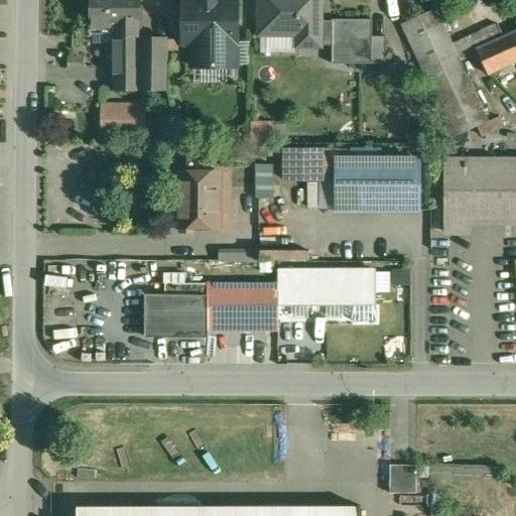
[(140,0),(92,0),(92,26),(115,26),(139,26),(140,26),(140,0)]
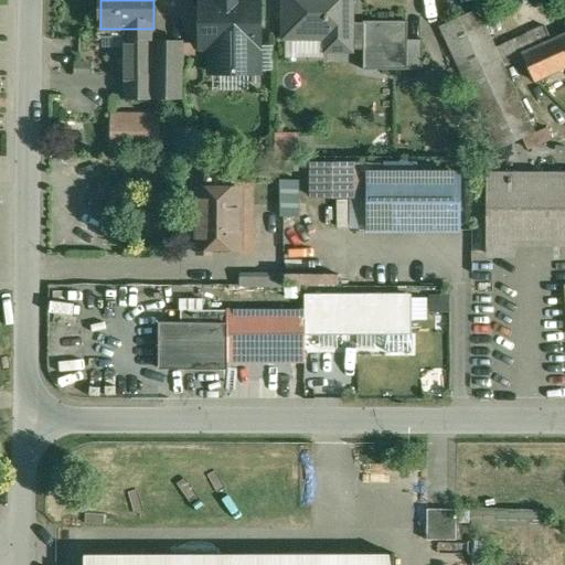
[(258,0),(201,0),(202,48),(211,48),(211,72),(234,72),(234,73),(236,73),(237,72),(259,72),(258,0)]
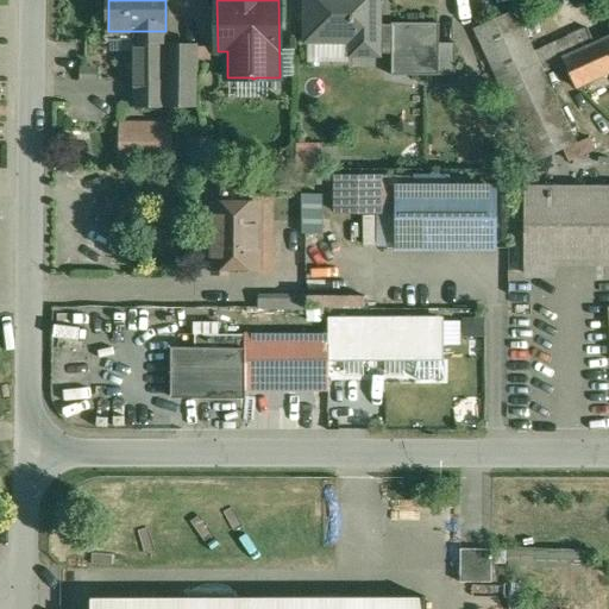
[(377,0),(307,0),(308,39),(353,39),(353,54),(393,54),(393,75),(456,75),(456,43),(440,43),(440,23),(393,23),(393,25),(378,25),(377,0)]
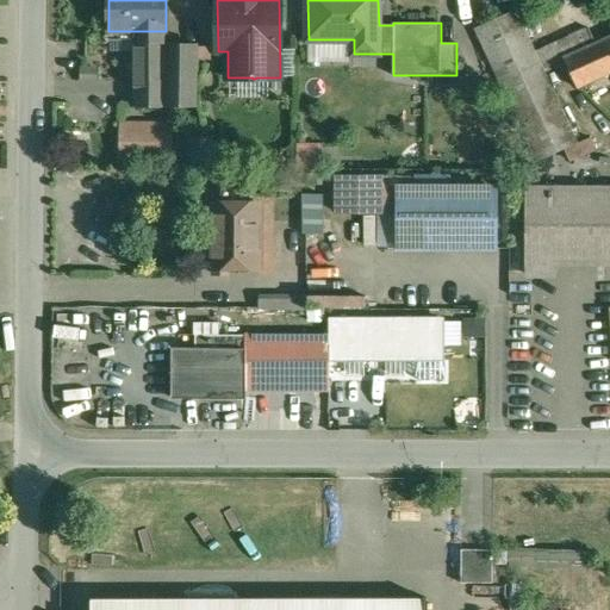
[(590,27),(535,53),(515,10),(477,29),(539,162),(578,143),(542,69),(564,58),(596,43),(590,27)]
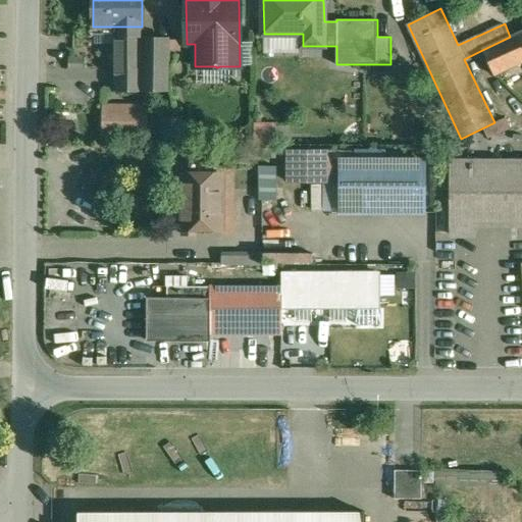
[(116,27),(116,90),(169,90),(170,40),(141,39),(141,27),(116,27)]
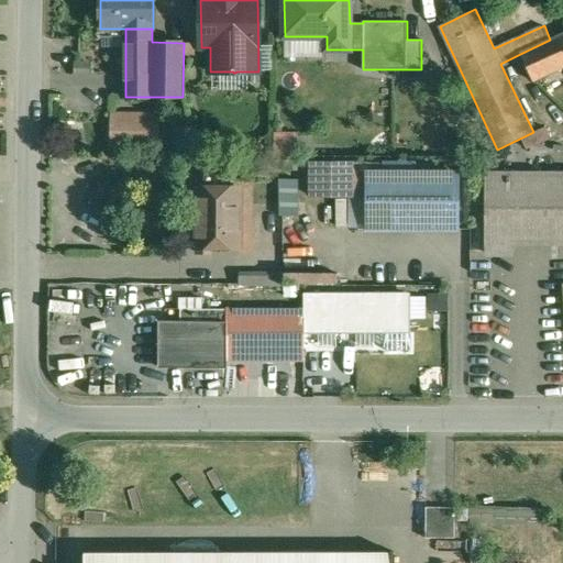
[(562,33),(550,40),(520,54),(533,81),(562,67),(562,33)]
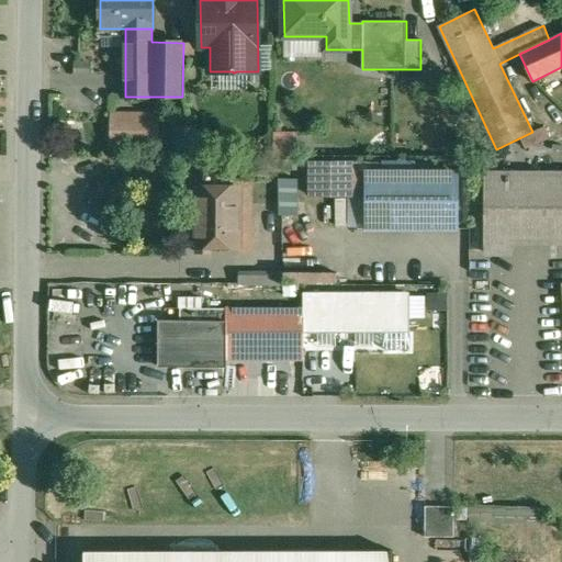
[(159,115),(125,115),(124,147),(158,147),(159,115)]
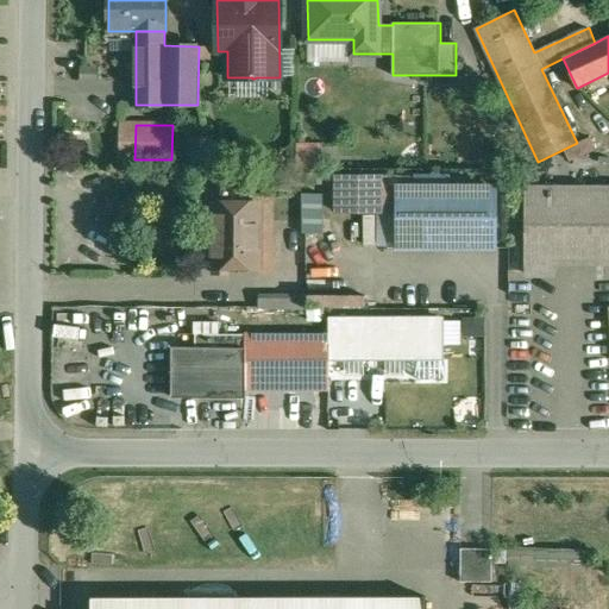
[(189,165),(211,165),(211,136),(189,136),(189,165)]
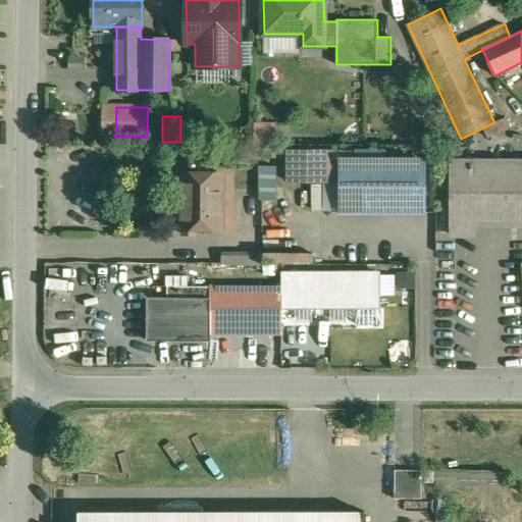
[(255,122),(255,145),(277,145),(276,121),(255,122)]
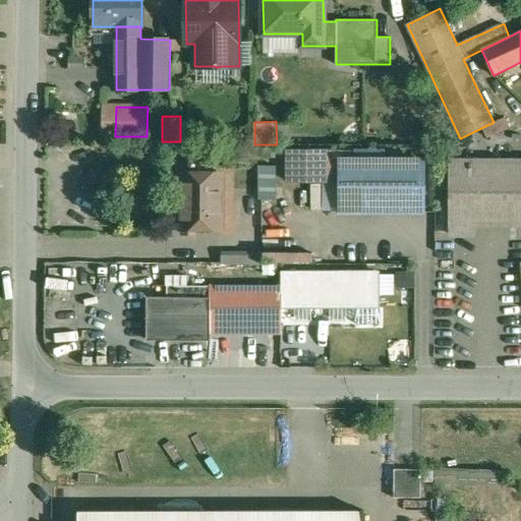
[(327,151),(288,151),(288,181),(327,181),(327,151)]
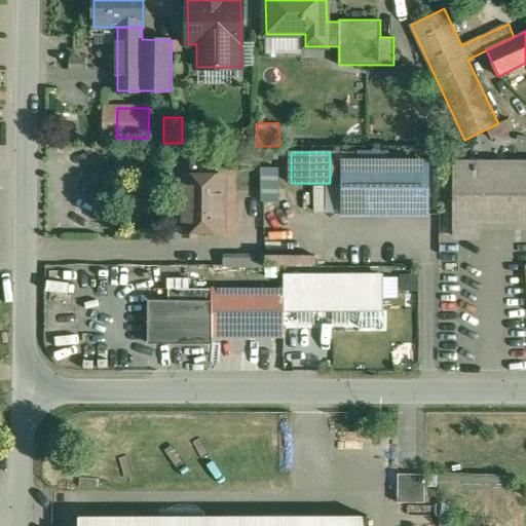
[(405,153),(387,153),(387,162),(405,162),(405,153)]
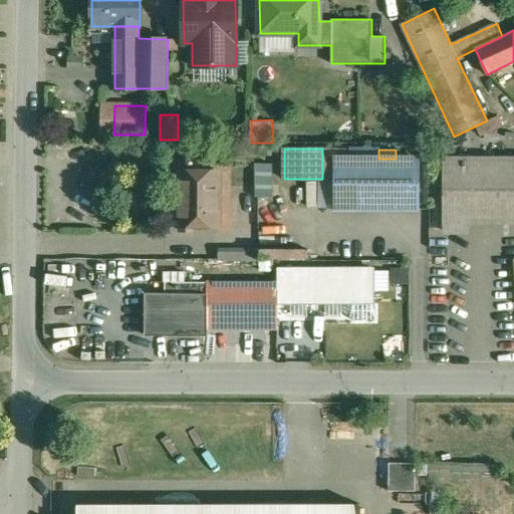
[(212,159),(186,159),(186,172),(179,172),(179,226),(218,226),(219,173),(212,173),(212,159)]
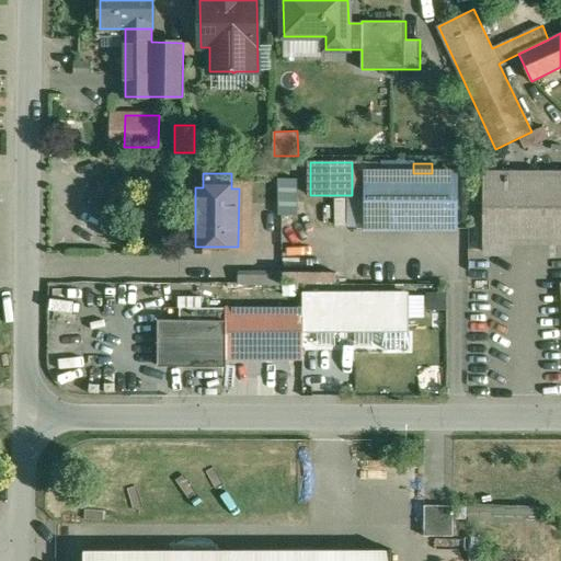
[(413,173),(367,173),(366,229),(456,229),(457,174),(432,173),(413,173)]
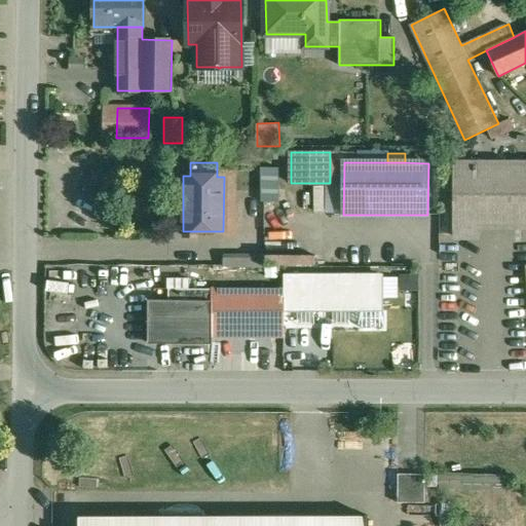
[(525,163),(455,163),(455,237),(478,237),(478,226),(525,226),(525,163)]
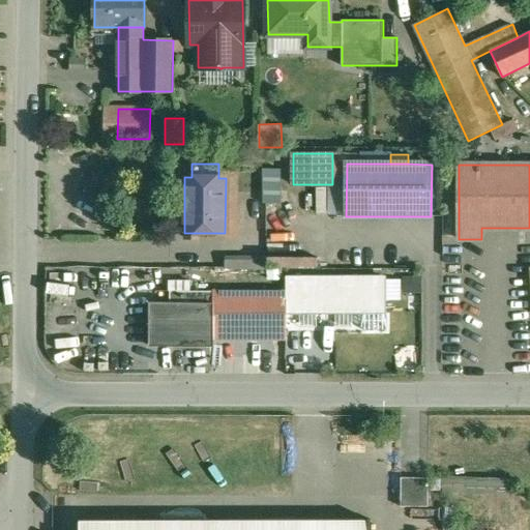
[(263,168),(263,203),(283,203),(283,168),(263,168)]
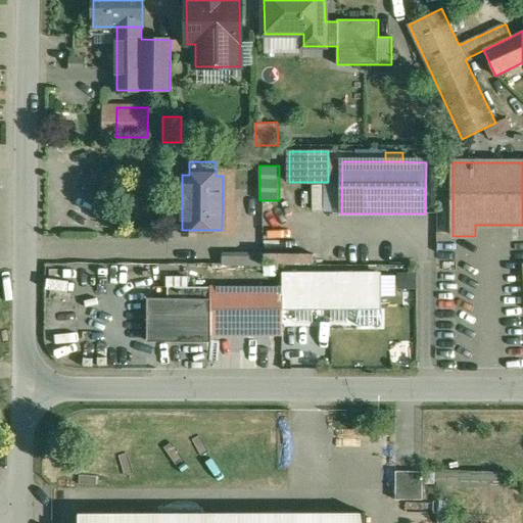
[(317,265),(317,252),(267,252),(267,264),(317,265)]
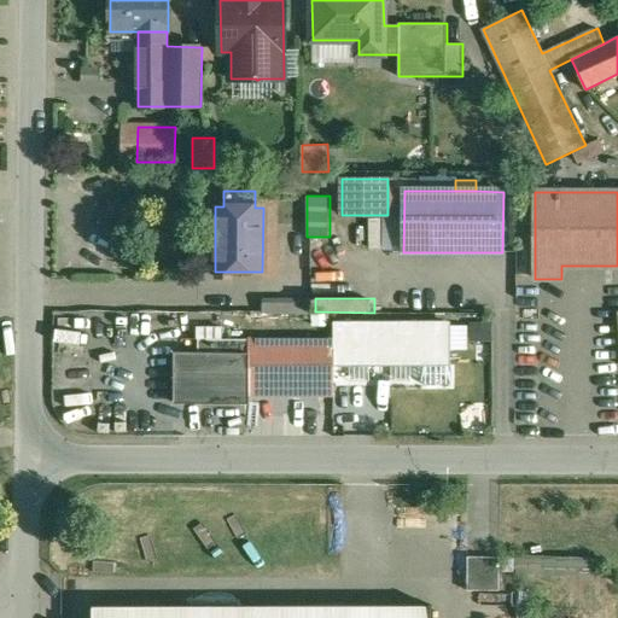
[(221,321),(203,321),(203,336),(221,336),(221,321)]
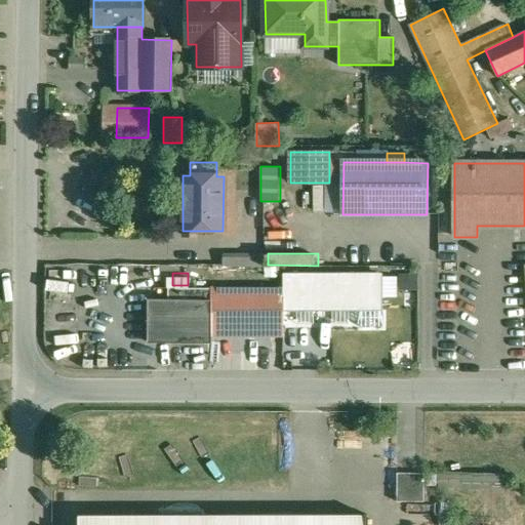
[(358,277),(284,277),(284,289),(284,301),(358,301),(358,277)]
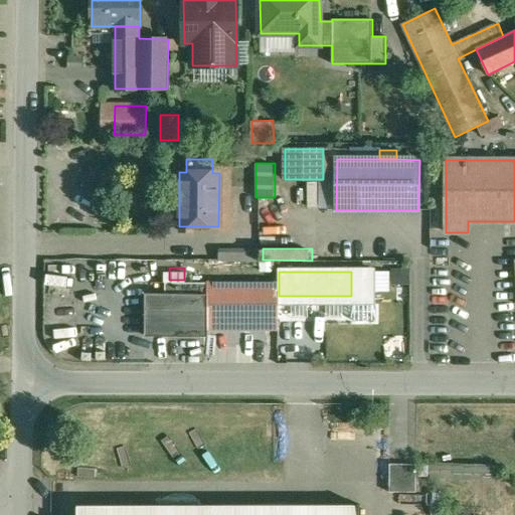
[(279,284),(165,283),(165,294),(145,294),(145,336),(207,337),(207,329),(279,330),(279,296),(278,289),(279,284)]
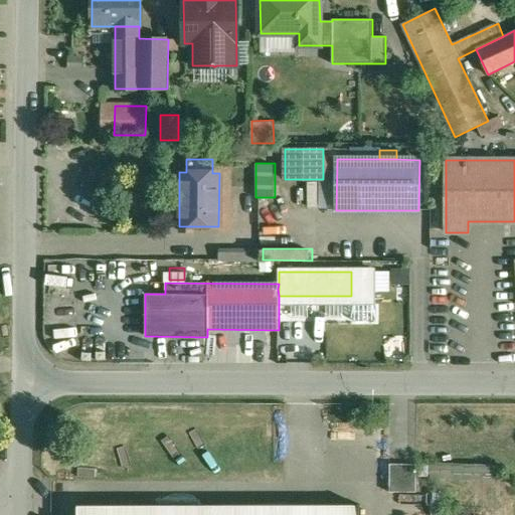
[(416,465),(389,465),(389,493),(415,493),(416,465)]
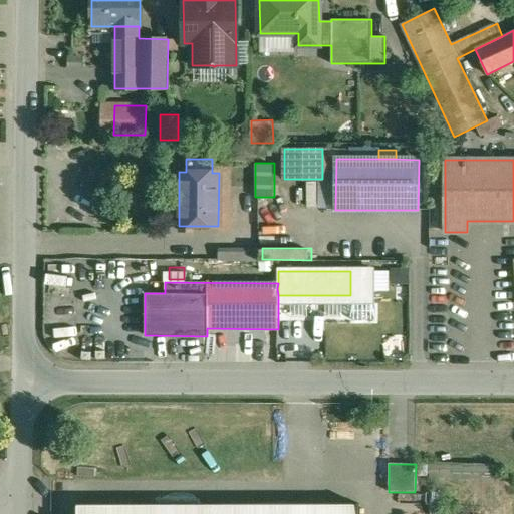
[(358,513),(358,504),(77,505),(76,513),(358,513)]
